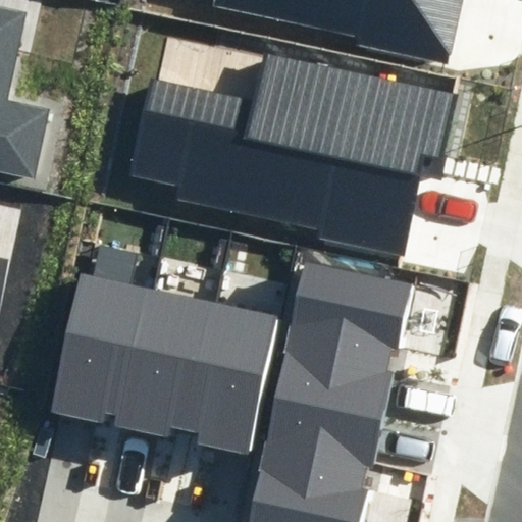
[(358,37),(356,45),(447,64),(461,0),(213,0),(213,5),(358,37)]
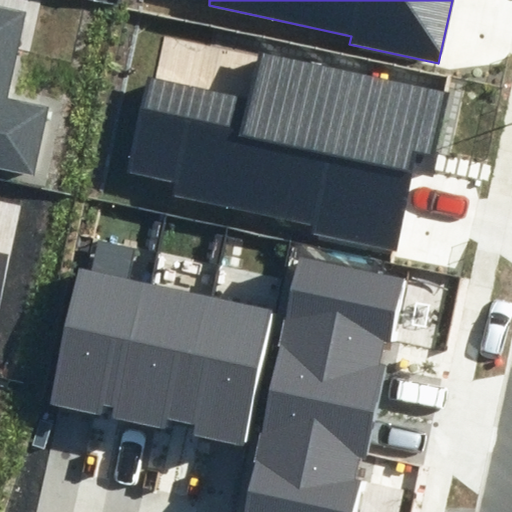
[(0,167),(33,174),(48,108),(5,99),(24,14),(0,9),(0,167)]
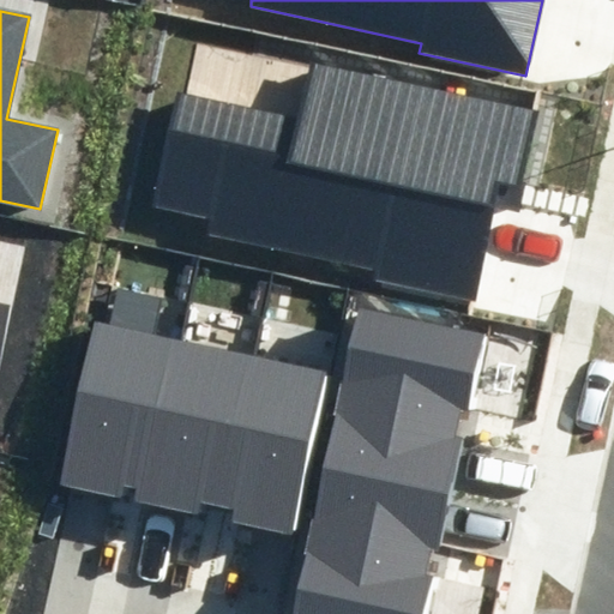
[(518,185),(535,103),(309,58),(298,118),(180,94),(157,206),(215,218),(210,238),(377,271),(374,282),(473,301),(497,180),(518,185)]
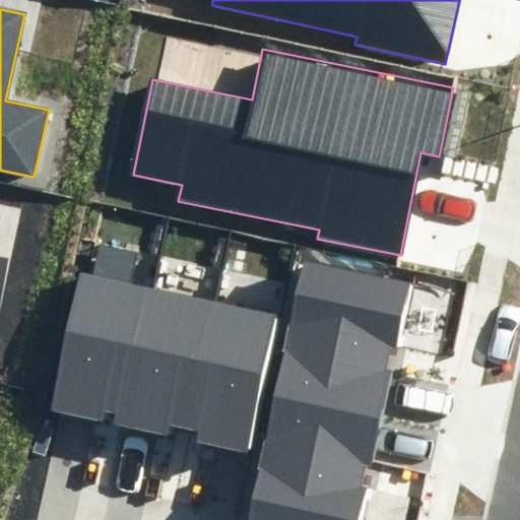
[(128,285),(135,254),(100,246),(93,275),(80,273),(51,412),(104,424),(106,413),(117,414),(147,289),(128,285)]
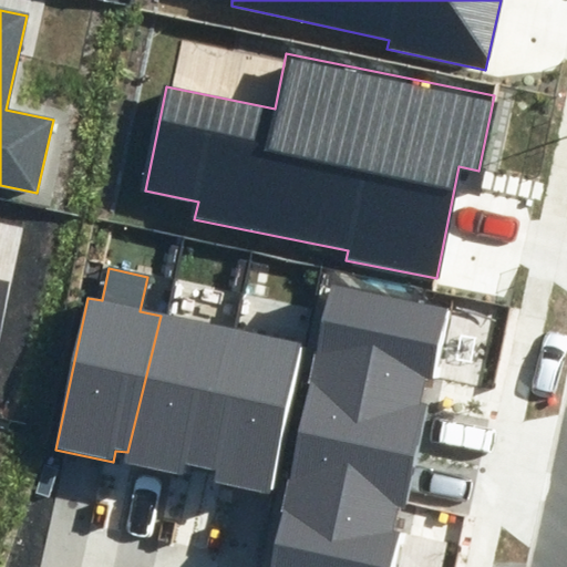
[(0,332),(11,281),(0,278),(0,332)]
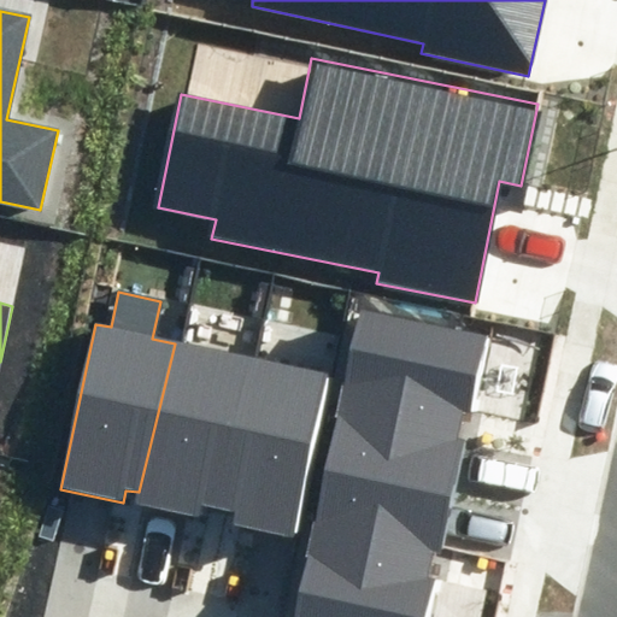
[(474,413),(489,336),(357,310),(325,463),(454,489),(464,441),(457,440),(463,411),(474,413)]
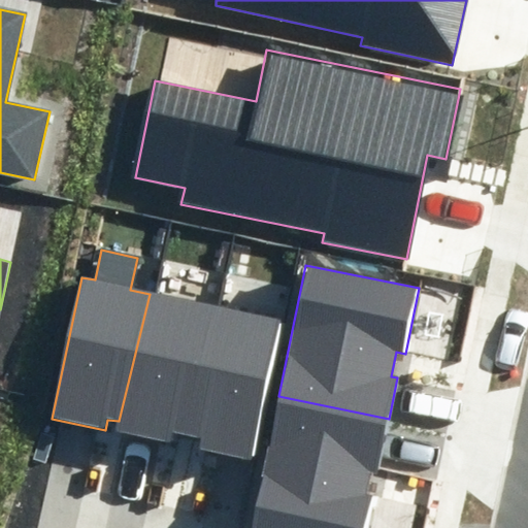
[(219,307),(150,294),(119,421),(117,432),(173,442),(174,433),(194,437),(219,307)]
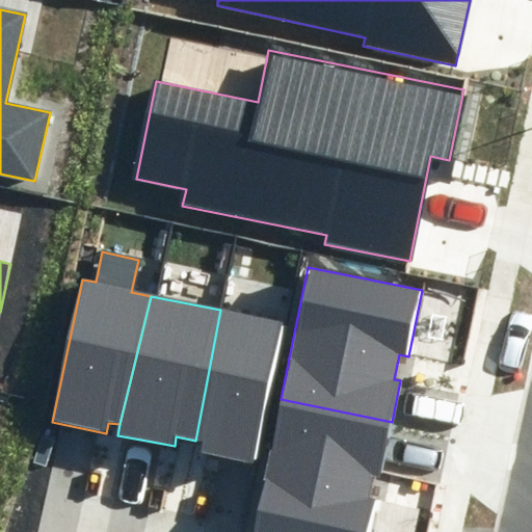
[(285,325),(220,310),(195,441),(203,442),(201,453),(257,463),(285,325)]
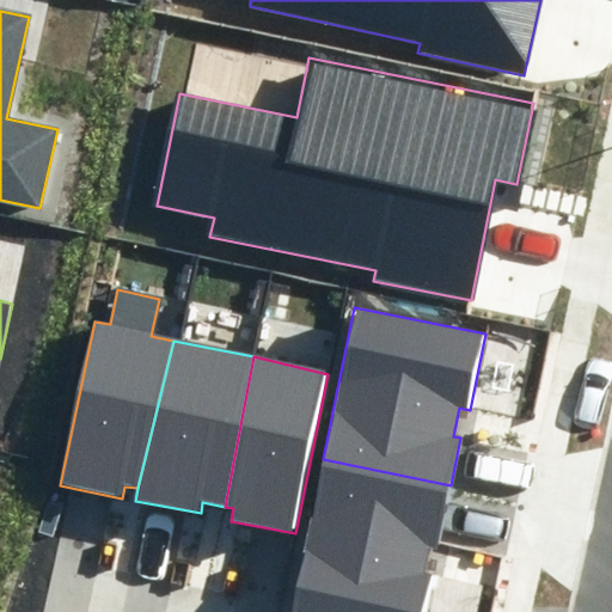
[(424,611),(451,485),(323,459),(292,611),(424,611)]
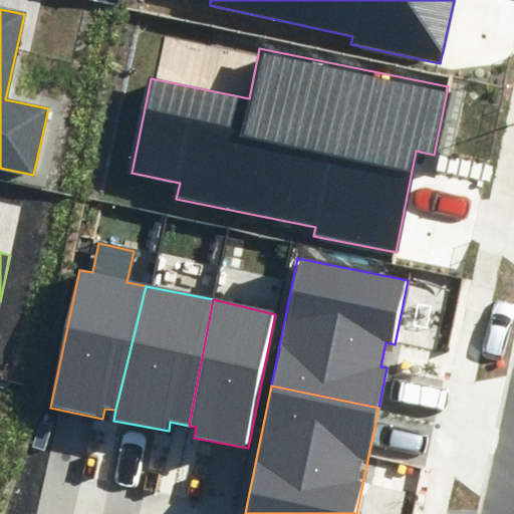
All buildings are outlined.
